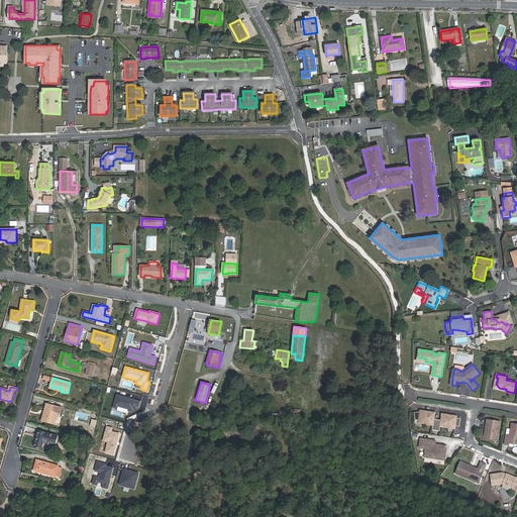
[(116,395),(115,400),(113,405),(113,408),(117,409),(117,406),(128,410),(128,411),(133,413),(133,411),(134,411),(136,406),(138,407),(140,402),(116,395)]
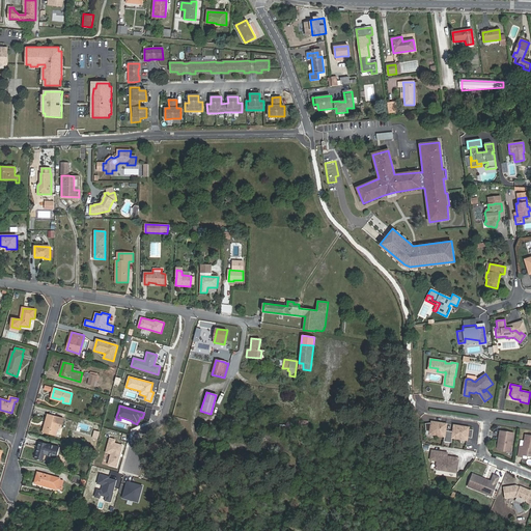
[(59,423),(62,423),(63,419),(48,414),(47,420),(50,420),(46,432),(56,436),(58,427),(59,423)]
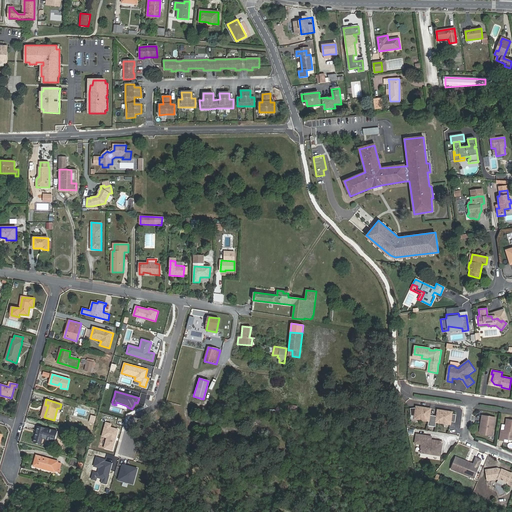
[(411,408),(412,415),(415,416),(415,419),(429,421),(428,426),(436,427),(437,422),(451,425),(451,422),(456,423),(453,414),(453,413),(438,410),(437,416),(430,415),(431,409),(417,407),(417,408),(415,408),(411,408)]
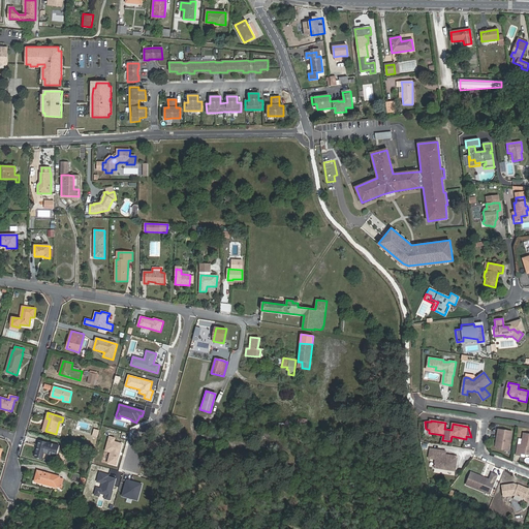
[(511,431),(498,429),(497,436),(498,437),(498,440),(496,441),(496,445),(497,447),(502,448),(504,448),(504,447),(504,445),(509,446),(511,431)]
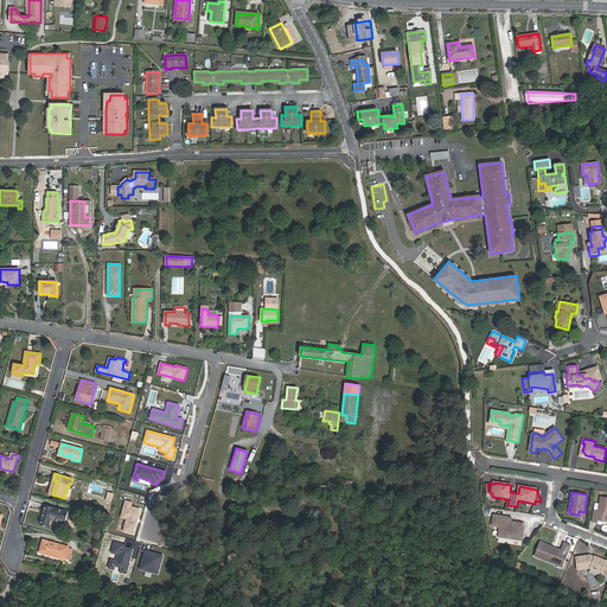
[(606,497),(601,497),(599,510),(594,510),(592,521),(598,522),(598,519),(606,521),(606,497)]
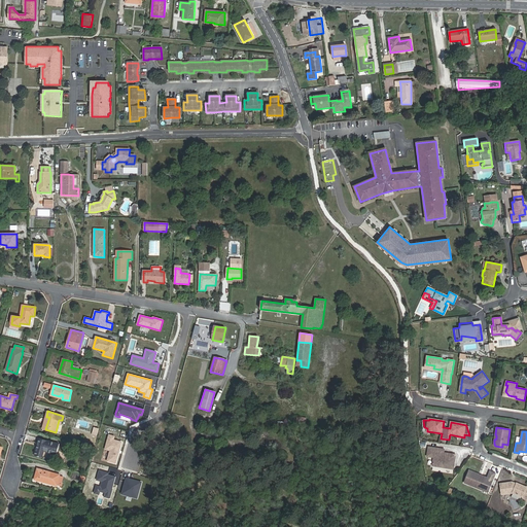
[(116,464),(118,453),(121,442),(113,440),(114,436),(108,434),(105,449),(110,451),(107,461),(116,464)]
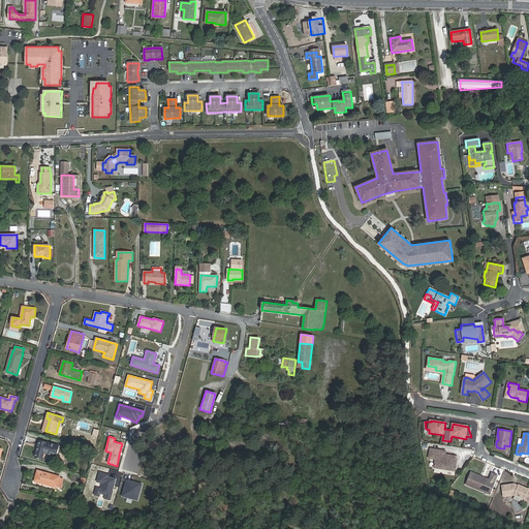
[(56,456),(59,445),(39,440),(35,458),(42,460),(44,453),(56,456)]
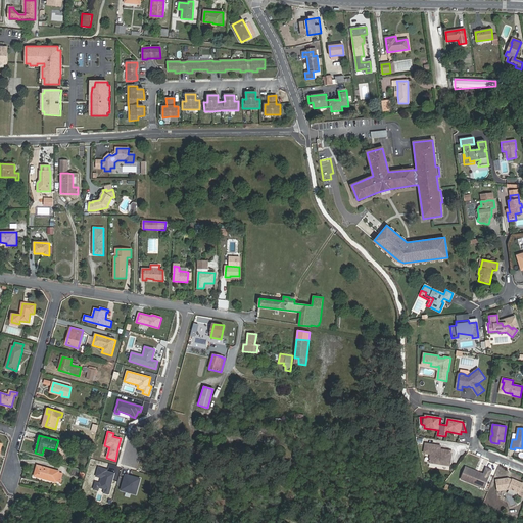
[(441,446),(425,443),(424,454),(431,455),(429,463),(450,466),(453,452),(440,449),(441,446)]
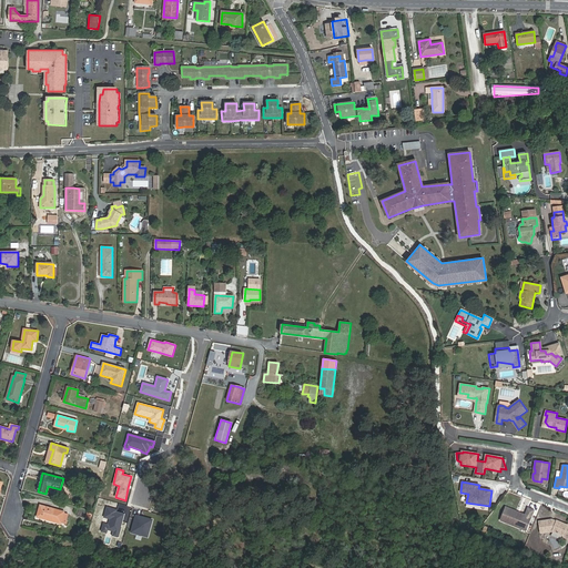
[(62,523),(64,513),(59,510),(40,505),(37,517),(57,523),(57,521),(62,523)]
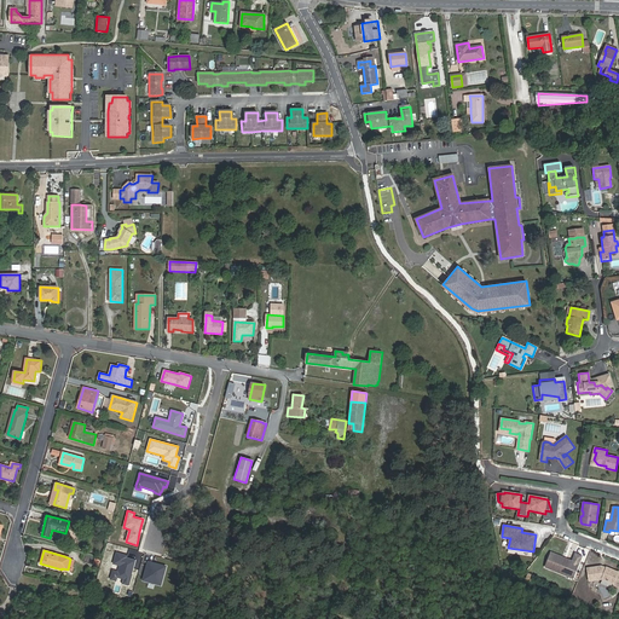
[(120,566),(117,571),(113,570),(109,579),(115,580),(116,577),(117,578),(123,579),(122,584),(128,585),(136,560),(129,559),(126,559),(127,555),(122,554),(116,553),(113,563),(120,566)]
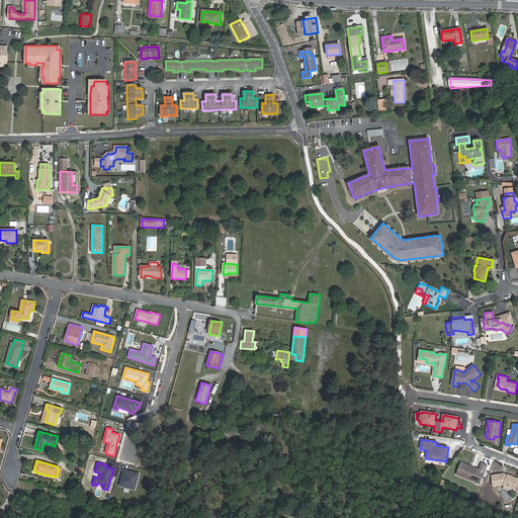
[(461,462),(456,475),(475,482),(477,478),(482,479),(487,465),(482,463),(480,469),(461,462)]
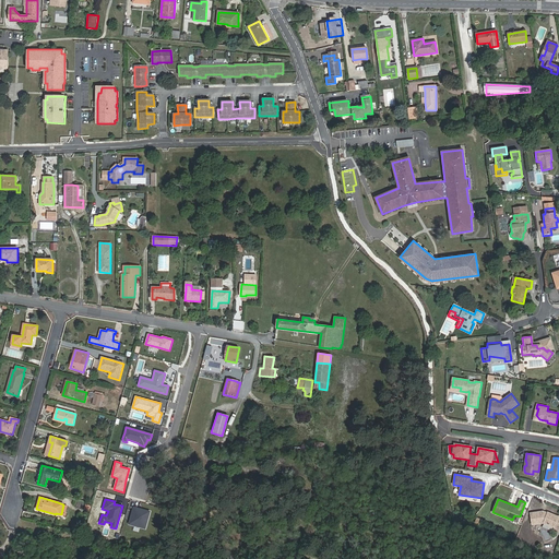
[(150,511),(133,507),(129,524),(145,528),(150,511)]
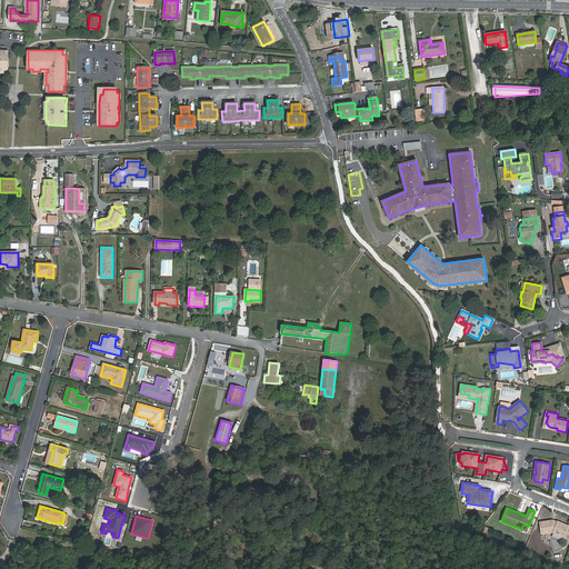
[(549,523),(540,525),(542,535),(553,532),(565,537),(563,539),(568,541),(568,539),(568,525),(568,526),(558,521),(558,522),(553,520),(549,521),(549,523)]
